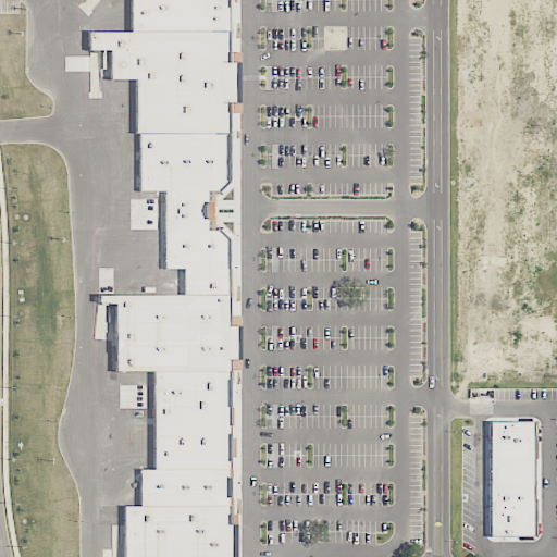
[(227,0),(227,28),(131,28),(131,0),(227,0)]
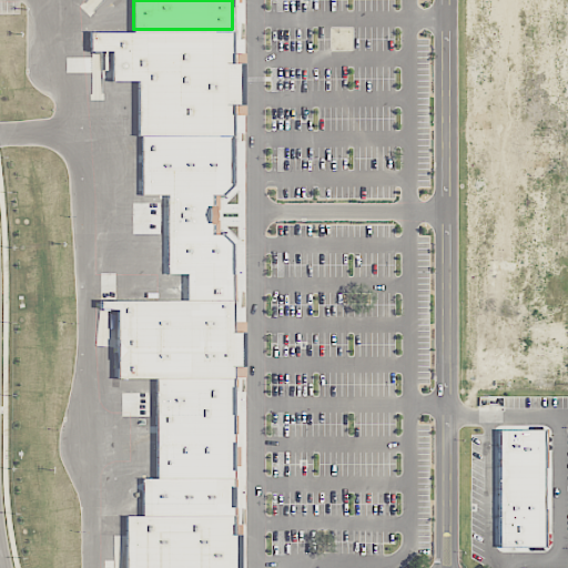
[(90,29),(133,29),(232,29),(232,133),(141,133),(140,79),(111,79),(110,50),(90,50),(90,29)]
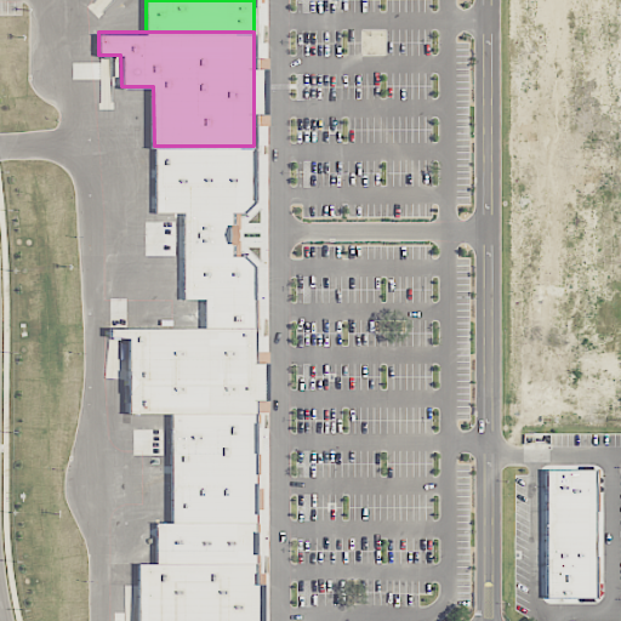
[(183,211),(154,211),(154,146),(254,146),(254,203),(244,211),(234,211),(183,211)]
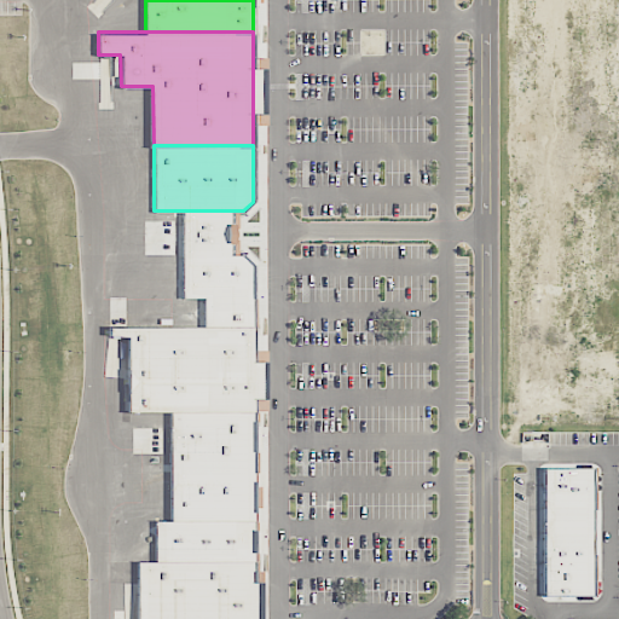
[(183,254),(183,210),(233,210),(233,254),(183,254)]
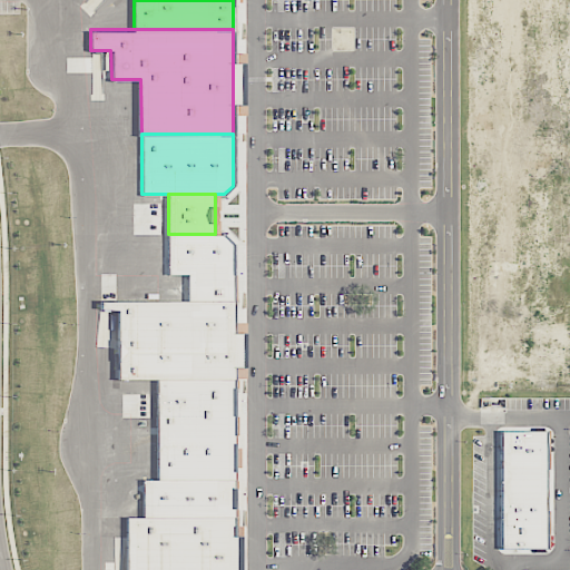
[(215,234),(225,234),(233,242),(233,298),(187,298),(186,274),(168,274),(168,234),(215,234)]
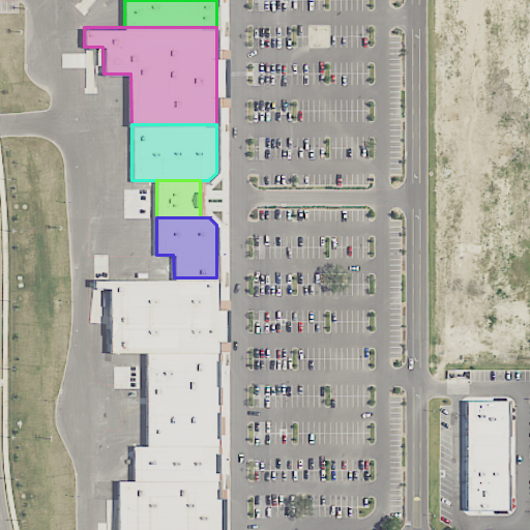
[(94,278),(174,277),(216,277),(216,350),(147,351),(112,351),(112,287),(94,287),(94,278)]
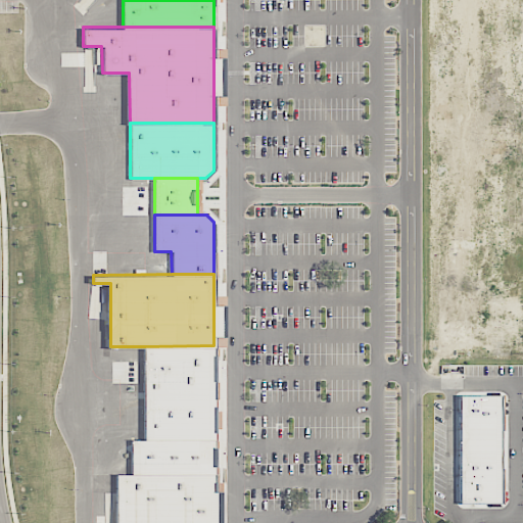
[(145,346),(214,345),(215,438),(145,438),(145,346)]
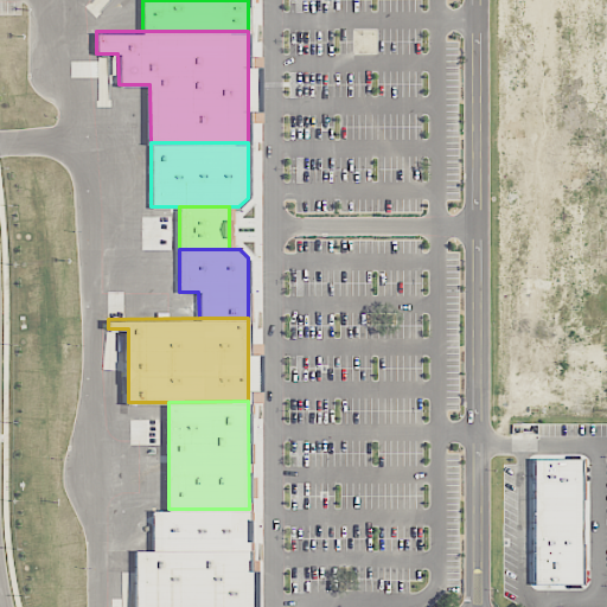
[(532,583),(531,454),(582,454),(582,583),(532,583)]
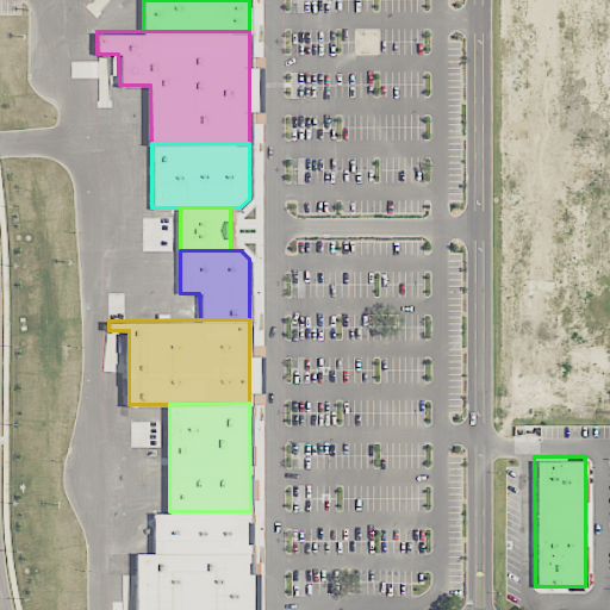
[(154,511),(169,511),(250,511),(250,552),(154,552),(154,511)]
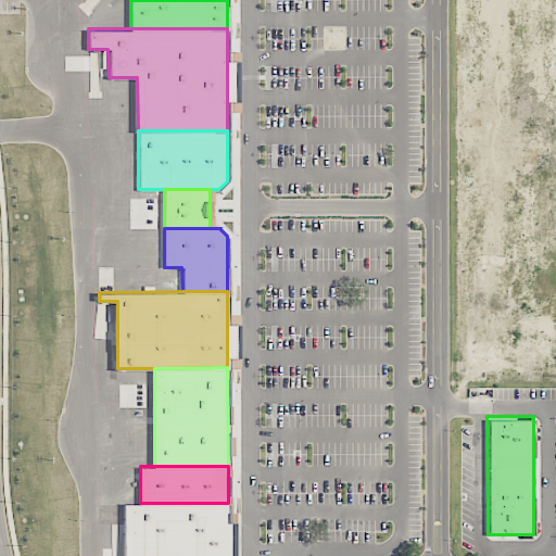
[(124,555),(124,503),(140,503),(228,503),(228,555),(124,555)]
